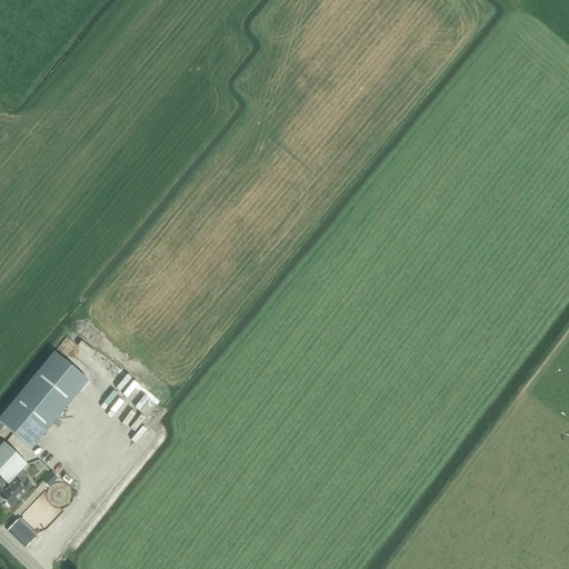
[(55,353),(0,419),(0,423),(32,450),(89,382),(55,353)]
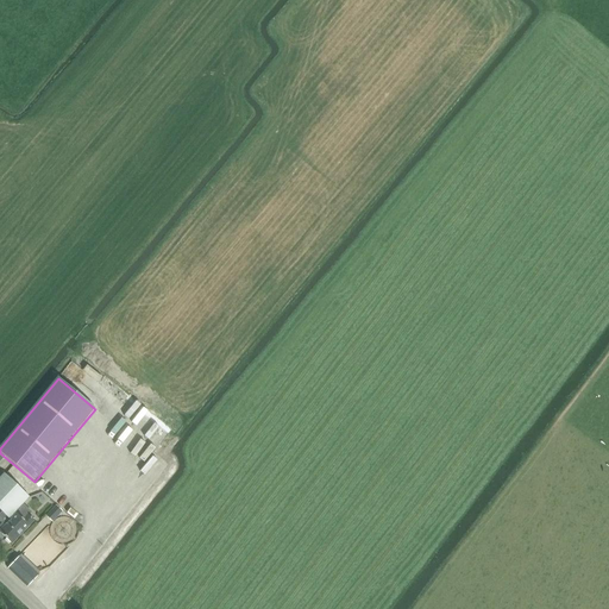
[(144,437),(156,445),(167,431),(155,422),(144,437)]
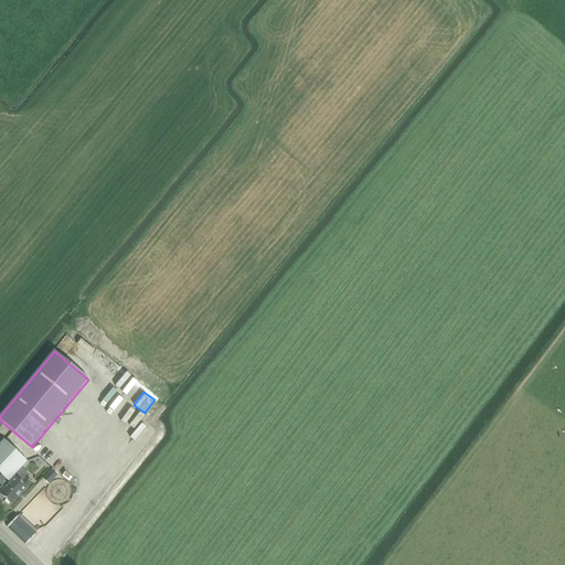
[(3,439),(0,441),(0,472),(8,480),(27,461),(3,439)]
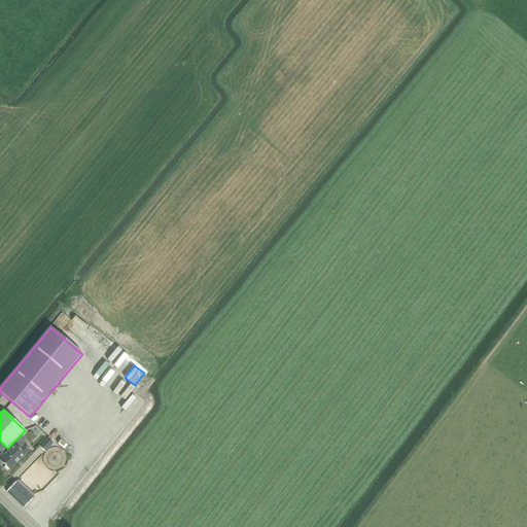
[(33,424),(40,416),(36,413),(29,421),(33,424)]
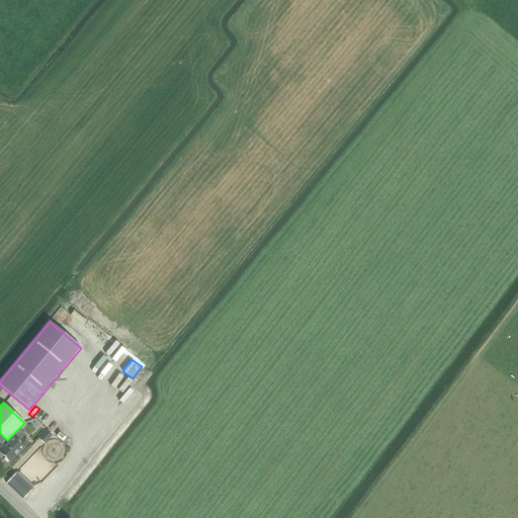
[(1,445),(0,446),(0,456),(1,457),(3,455),(9,462),(28,442),(24,438),(26,436),(19,430),(3,447),(1,445)]
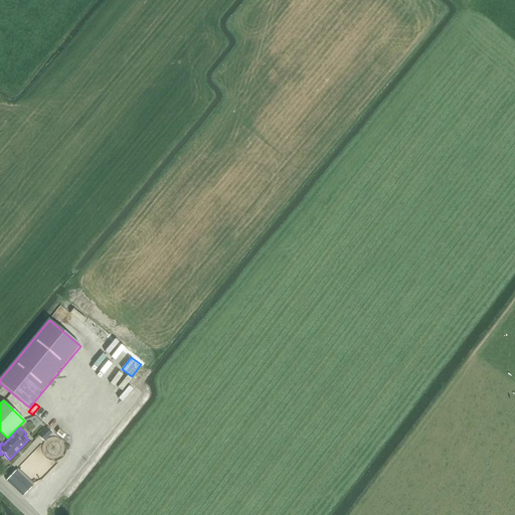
[(47,428),(39,438),(44,443),(52,434),(47,428)]
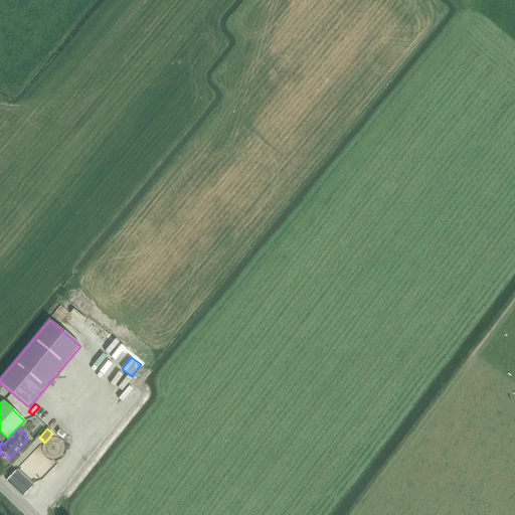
[(77,471),(86,458),(80,455),(72,468),(77,471)]
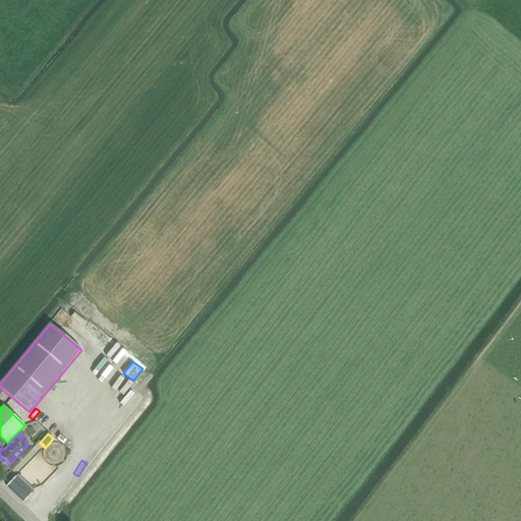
[(23,503),(33,491),(16,475),(6,486),(23,503)]
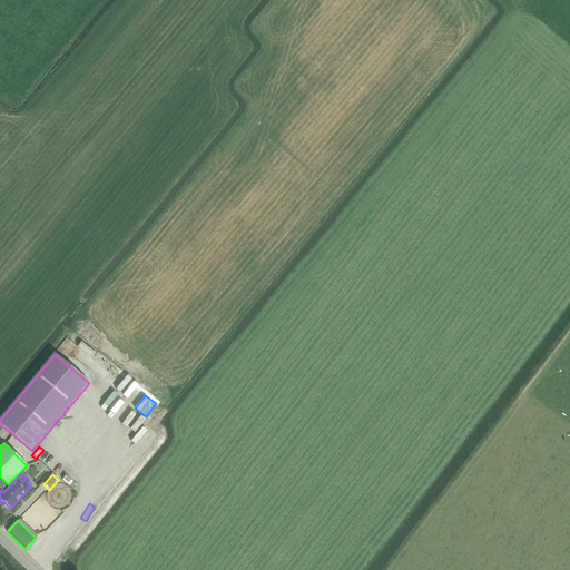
[(74,534),(81,524),(76,520),(69,530),(74,534)]
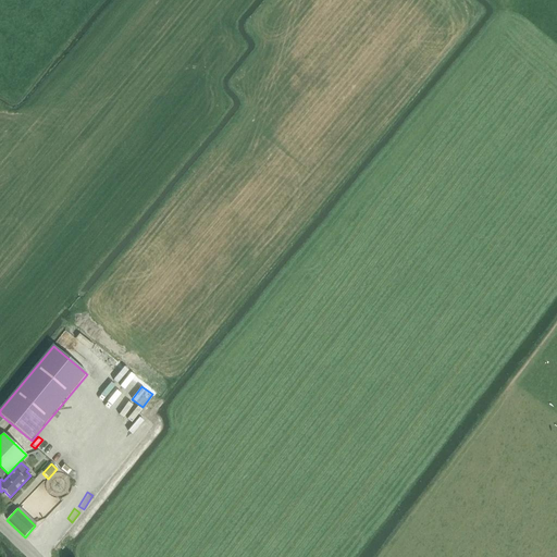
[(64,535),(69,523),(63,520),(58,533),(64,535)]
